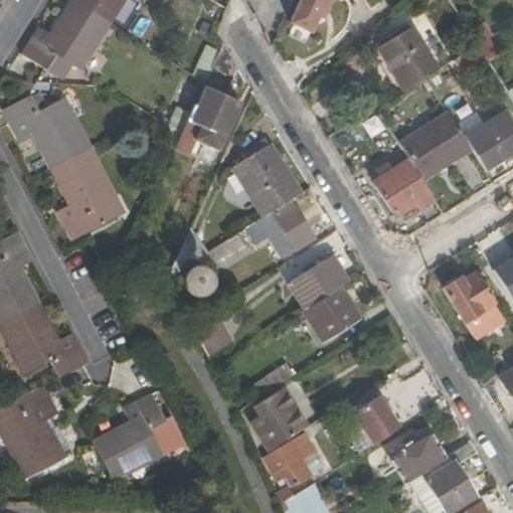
[(83,69),(113,22),(76,0),(69,0),(50,31),(39,25),(23,53),(47,67),(62,76),(71,62),(83,69)]
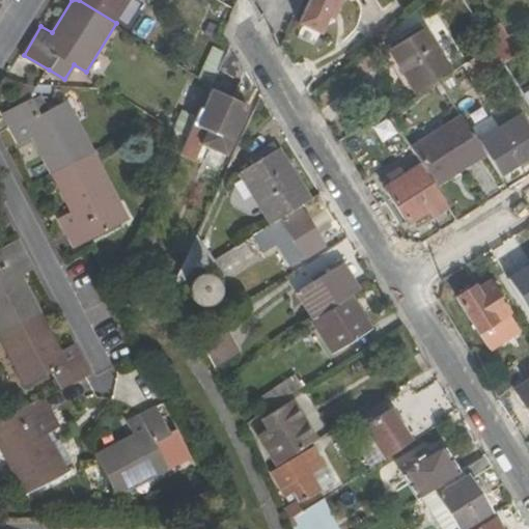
[(79,0),(116,23),(130,0),(79,0)]
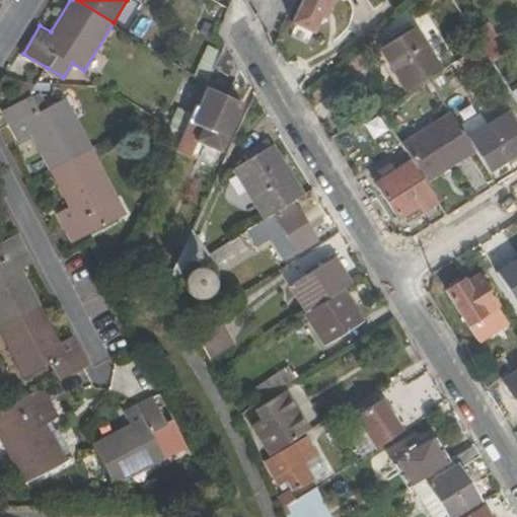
[(299,0),(288,24),(309,34),(324,0),(331,0),(341,4),(342,0),(299,0)]
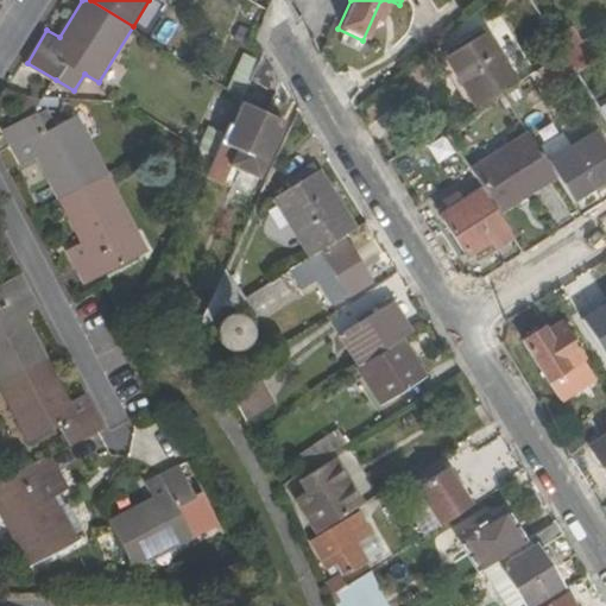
[(443,57),(474,107),(504,89),(521,79),(490,29),(443,57)]
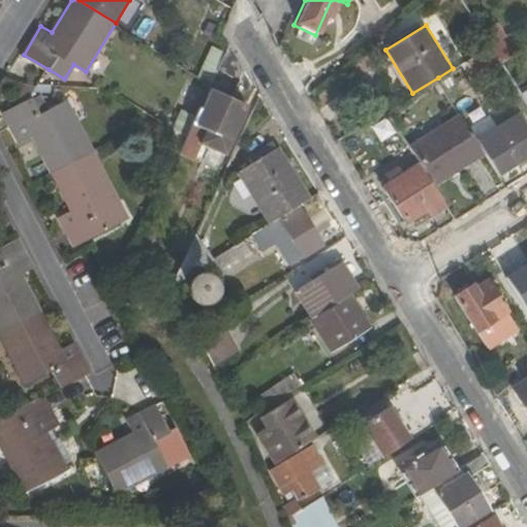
[(247,69),(229,41),(226,50),(212,82),(210,86),(214,88),(202,116),(197,115),(192,126),(203,131),(198,142),(225,154),(248,103),(236,98),(247,69)]
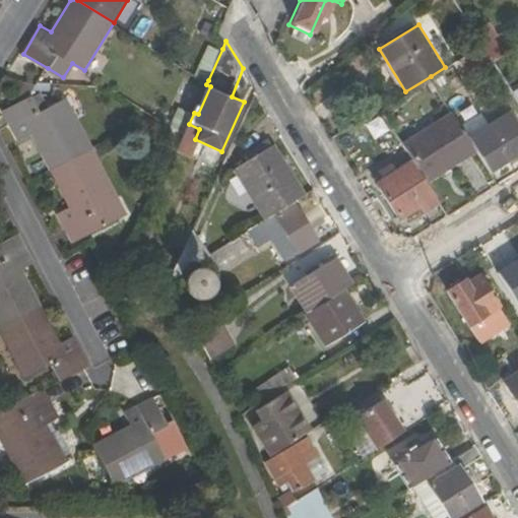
[(208,80),(222,49),(211,45),(205,58),(203,57),(196,73),(208,80)]
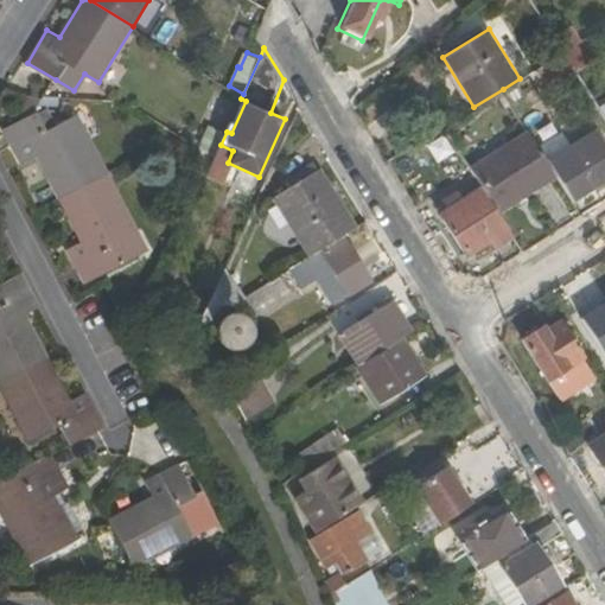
[(38,155),(61,199),(108,173),(77,115),(48,131),(38,114),(8,129),(24,161),(38,155)]
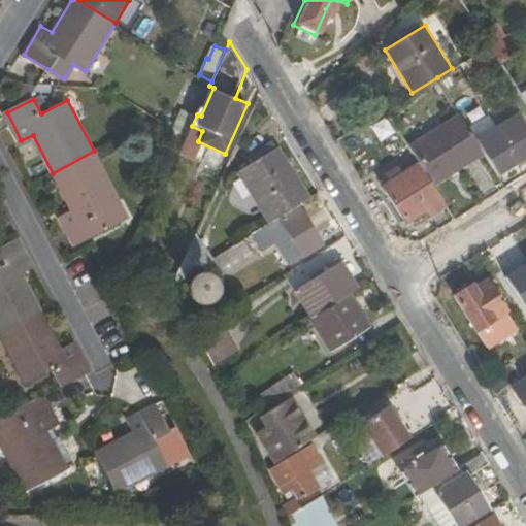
[(189,133),(192,126),(197,114),(183,108),(174,125),(177,127),(189,133)]
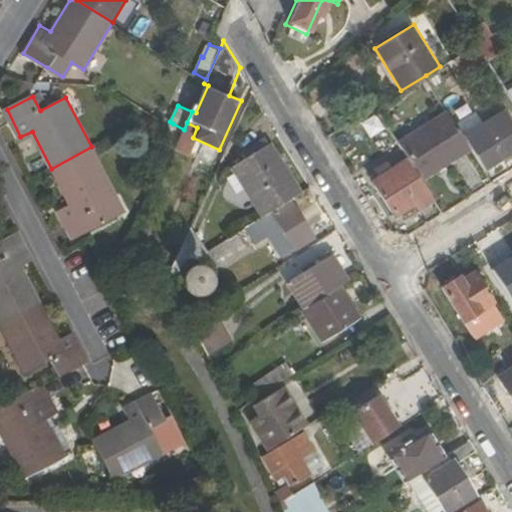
[(447,108),(398,140),(408,157),(423,182),(448,166),(473,150),(463,134),(447,108)]
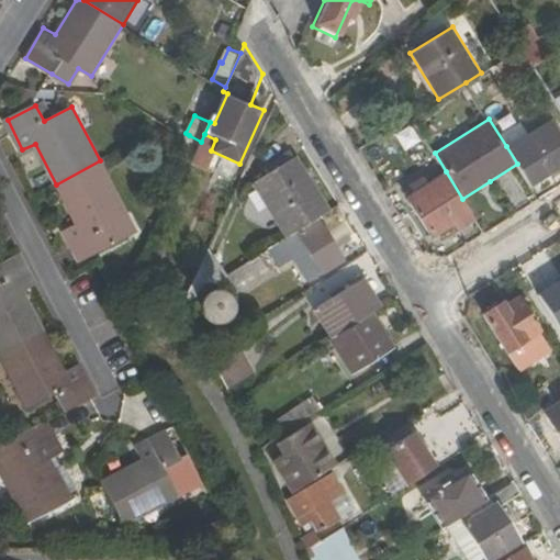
[(517,164),(530,186),(552,171),(559,167),(559,134),(550,120),(506,146),(517,164)]
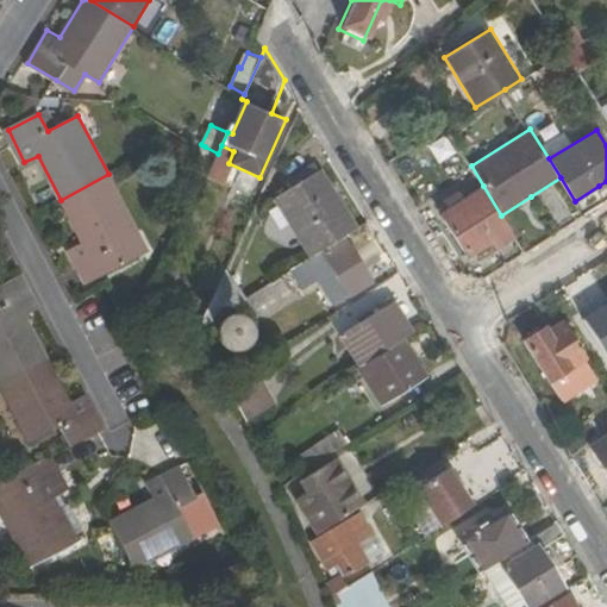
[(208,175),(218,154),(205,146),(194,169),(208,175)]
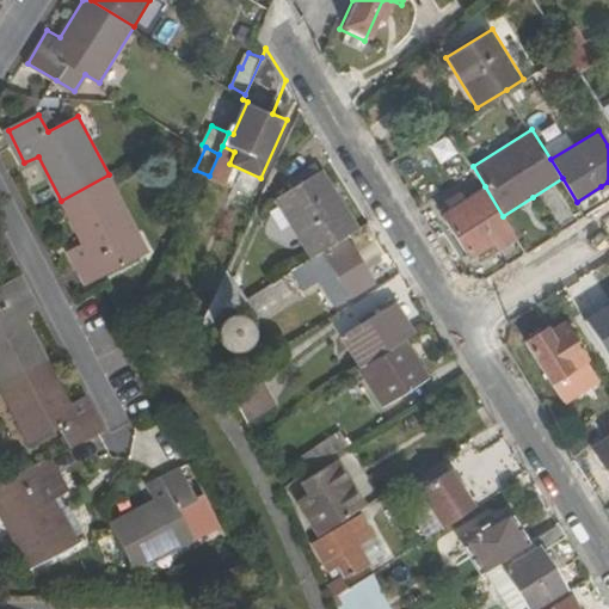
[(312,257),(360,227),(343,198),(325,171),(277,202),(312,257)]
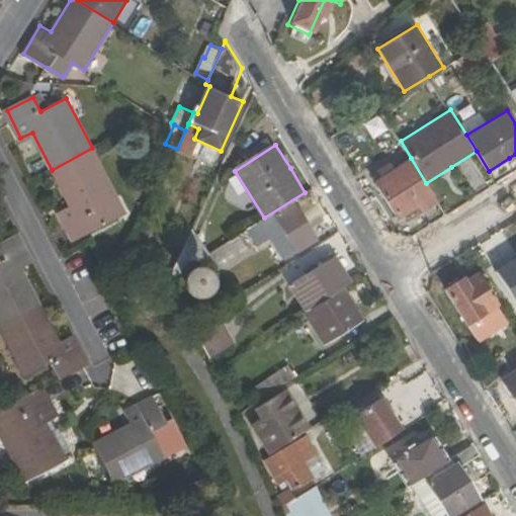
[(92,148),(52,170),(71,206),(60,212),(75,242),(127,215),(92,148)]
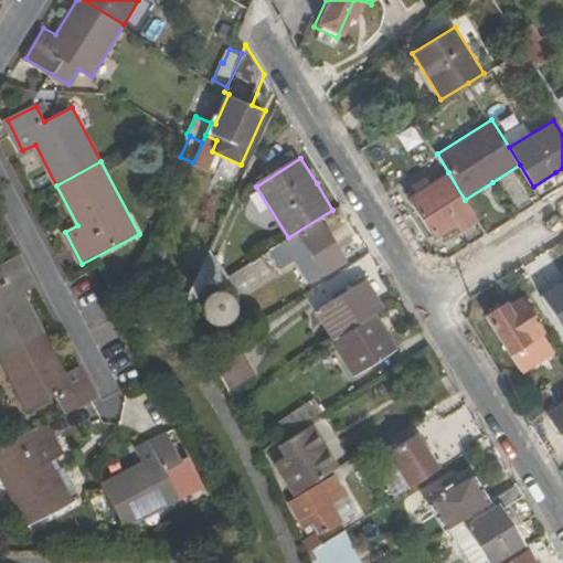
[(461,231),(478,220),(465,200),(448,172),(409,198),(422,219),(434,240),(457,225),(461,231)]
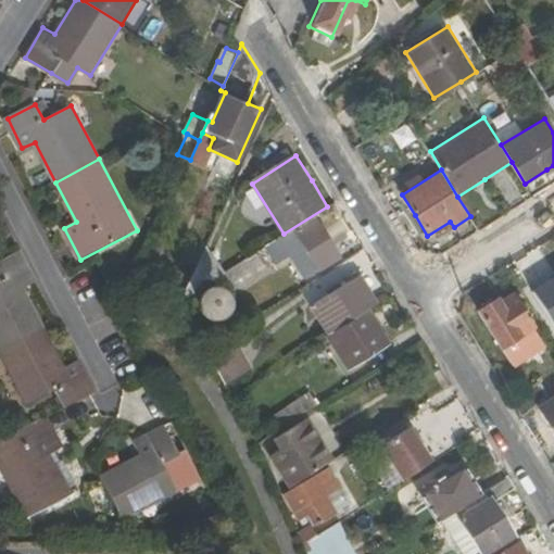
[(331,236),(319,217),(284,240),(305,277),(342,255),(331,236)]
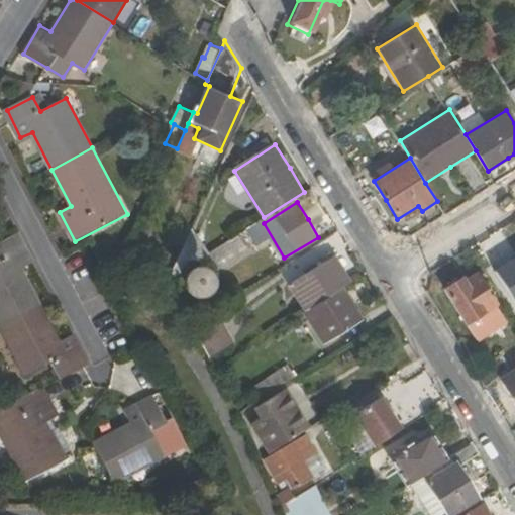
[(209,252),(194,225),(170,277),(209,252)]
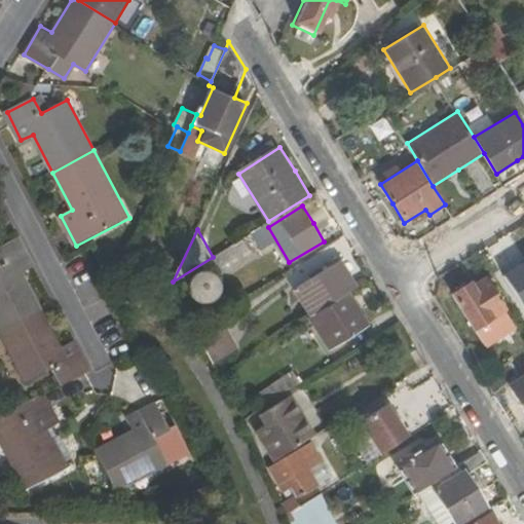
[(36,266),(19,235),(0,245),(0,266),(0,268),(0,267),(0,332),(0,333),(44,310),(25,272),(36,266)]
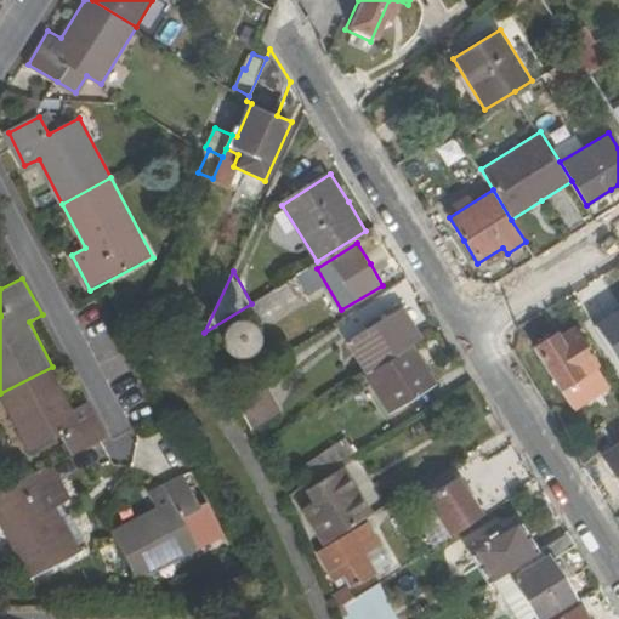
[(288,279),(251,304),(259,316),(296,294),(288,279)]
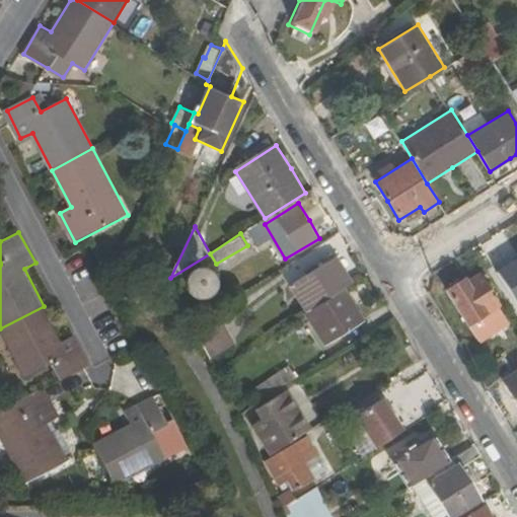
[(342,268),(335,254),(290,282),(306,307),(350,280),(342,268)]
